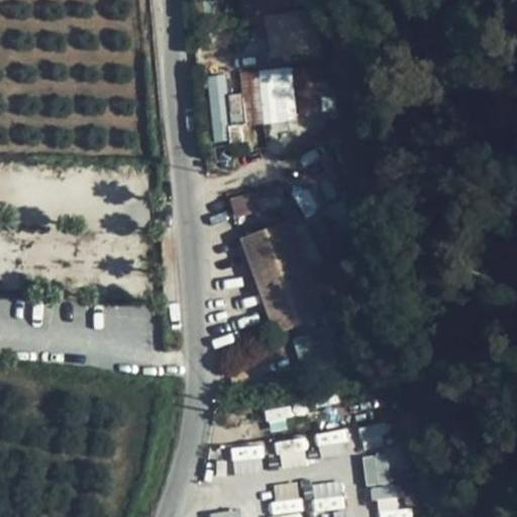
[(243,0),(248,27),(295,21),(291,0),(243,0)]
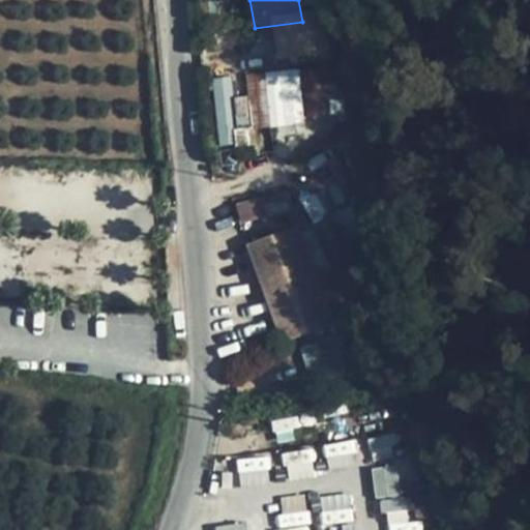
[(299,69),(281,70),(287,126),(304,124),(299,69)]
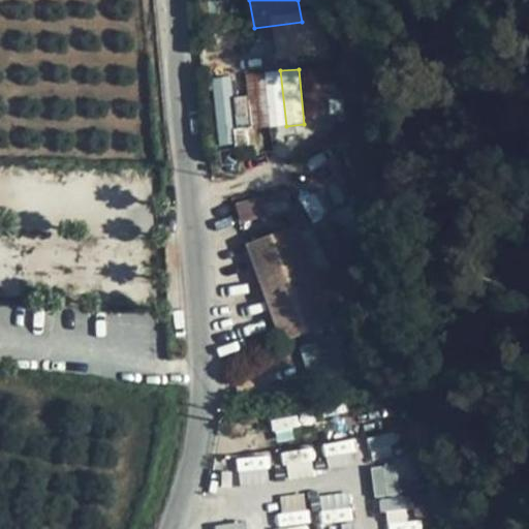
[(280,70),(265,72),(270,127),(286,126),(280,70)]
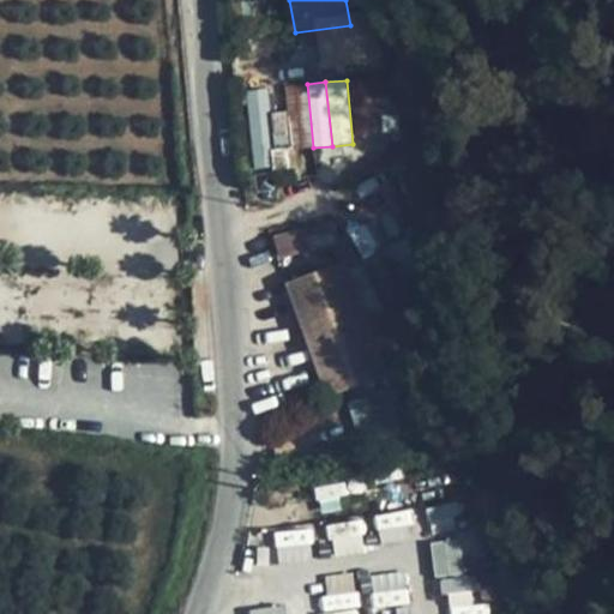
[(307,84),(286,85),(292,150),(313,148),(307,84)]
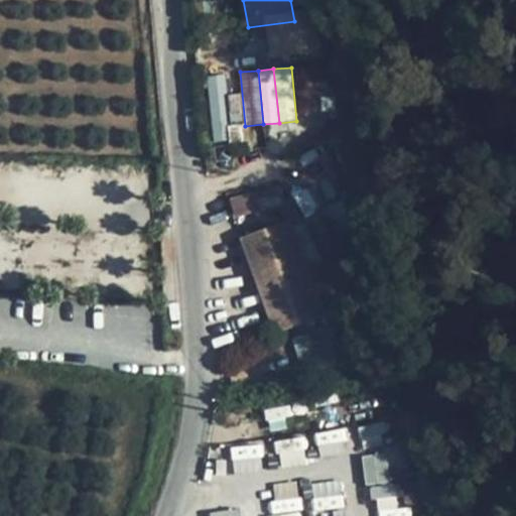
[(226,74),(208,77),(214,142),(232,140),(226,74)]
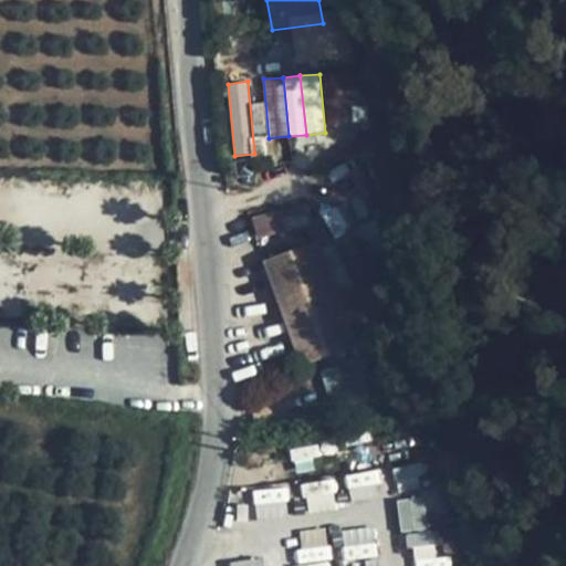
[(290,229),(286,209),(251,217),(255,236),(290,229)]
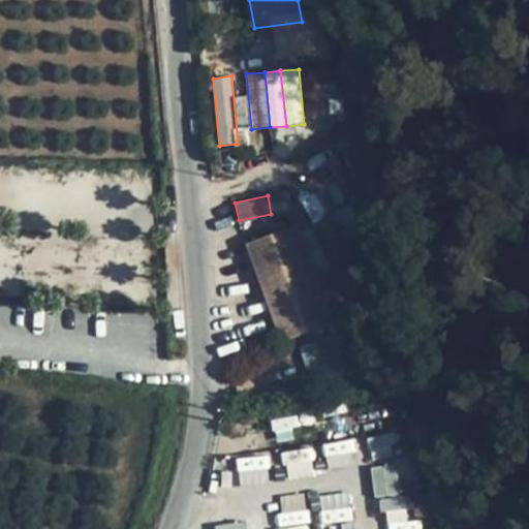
[(340,217),(334,221),(346,241),(353,236),(340,217)]
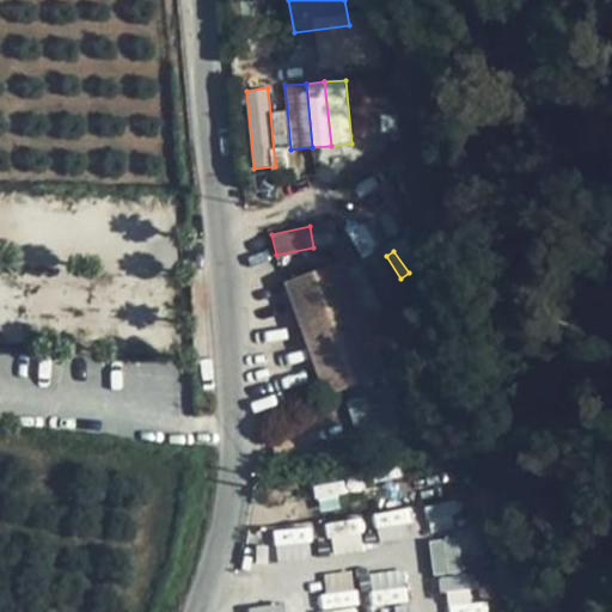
[(386,298),(405,285),(401,279),(386,256),(367,269),(386,298)]
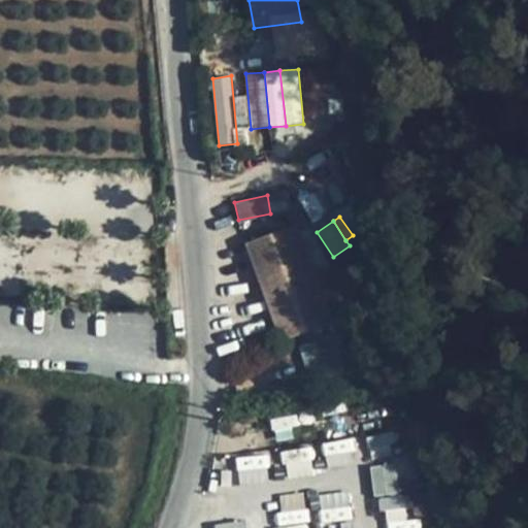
[(312,273),(298,233),(295,226),(246,242),(282,340),(330,323),(312,273)]
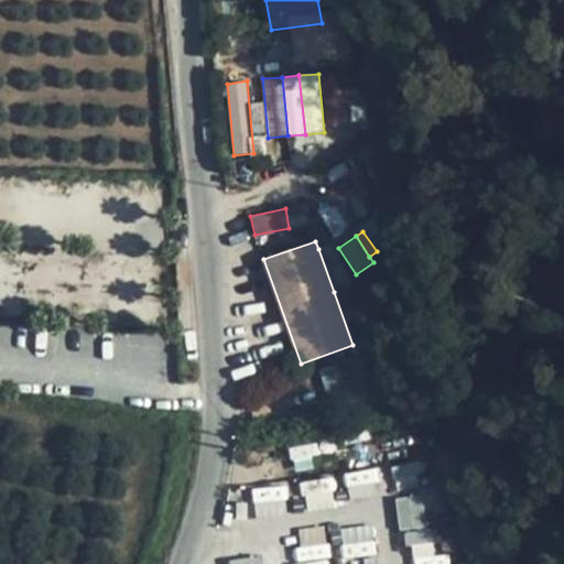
[(318,249),(334,292),(354,284),(332,246),(318,249)]
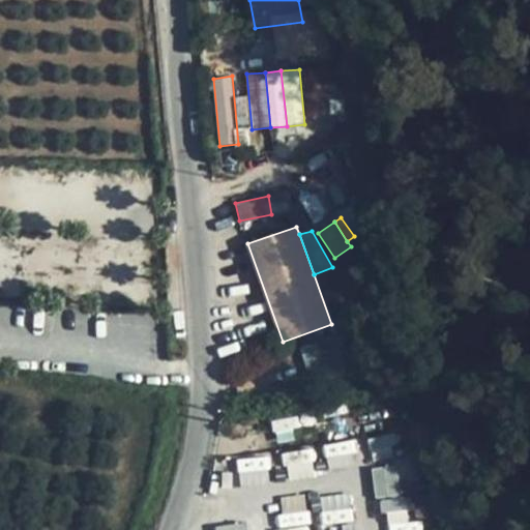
[(331,324),(349,318),(359,315),(342,264),(332,267),(314,274),(331,324)]
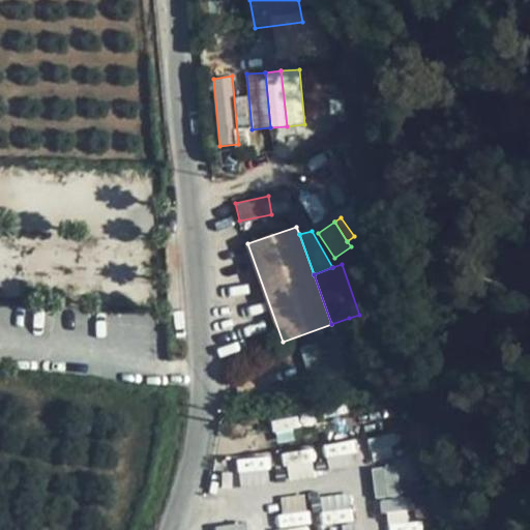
[(349,318),(331,324),(335,335),(354,329),(349,318)]
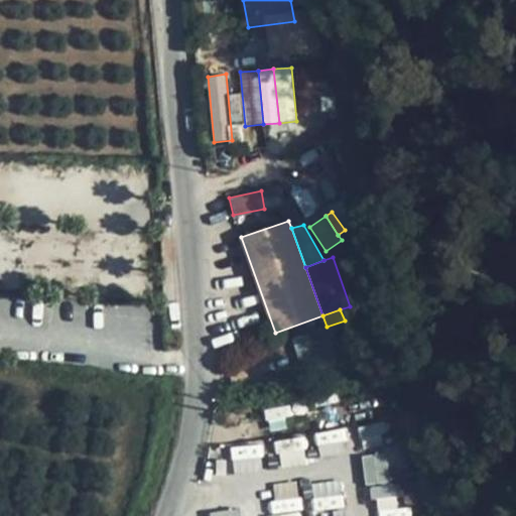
[(305,383),(320,379),(307,334),(292,338),(305,383)]
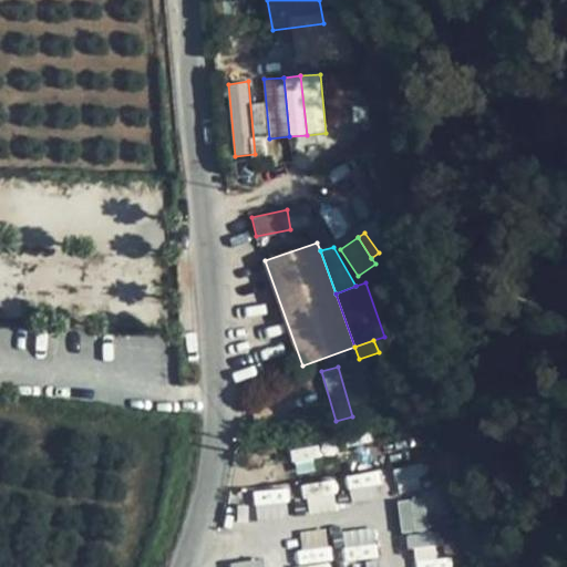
[(250,492),(257,522),(292,514),(285,484),(250,492)]
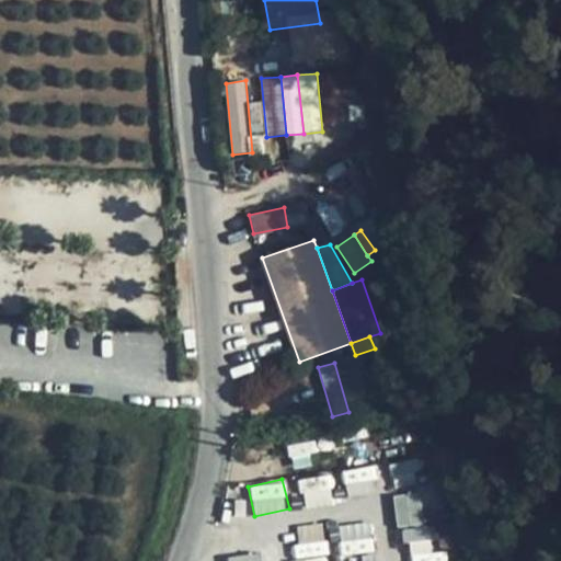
[(421,492),(393,494),(397,527),(424,524),(421,492)]
